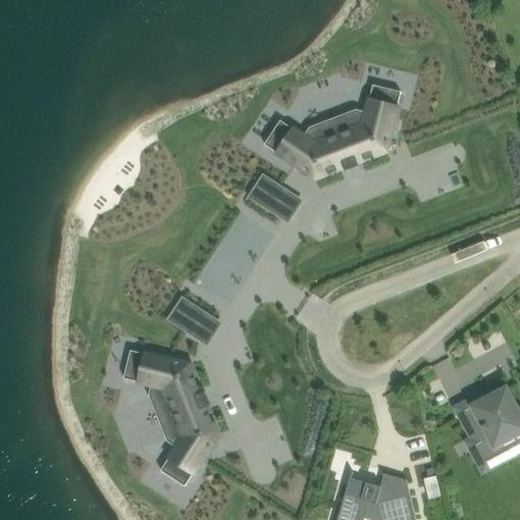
[(365,110),(355,108),(308,125),(302,135),(279,119),(263,143),(314,176),(343,165),(344,169),(358,164),(356,160),(384,149),(400,91),(372,84),(365,110)]
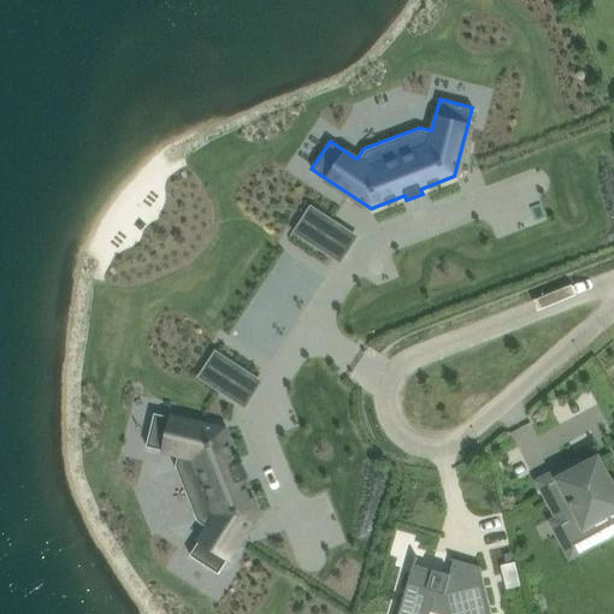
[(291,231),(322,251),(340,223),(310,204),(291,231)]
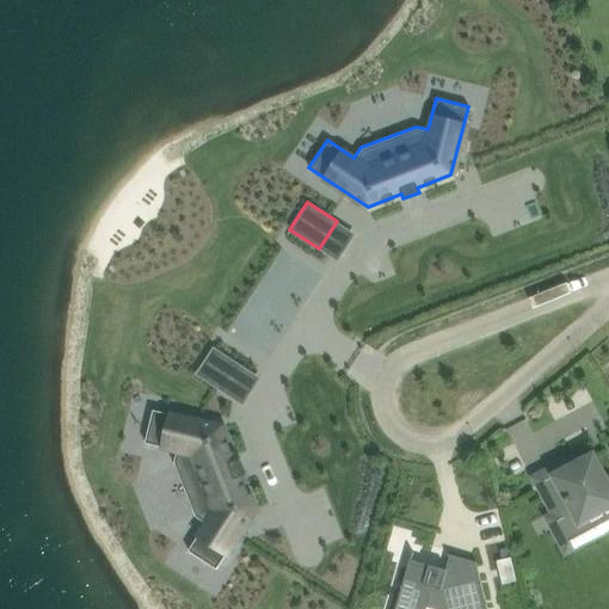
[(223,393),(241,365),(211,345),(194,373),(223,393)]
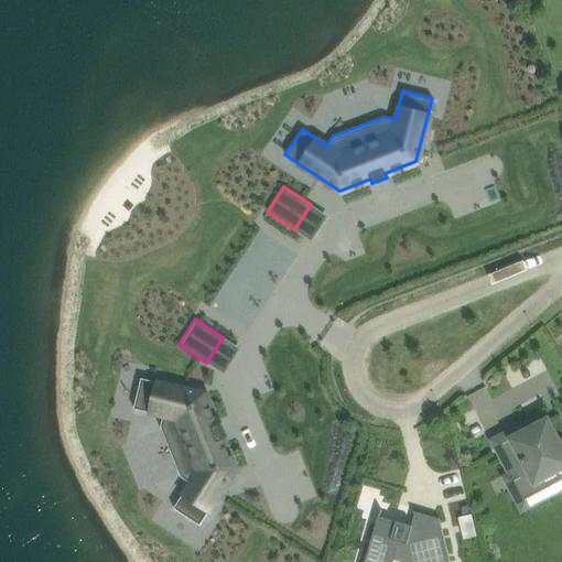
[(216,422),(204,392),(140,377),(133,407),(162,414),(160,425),(180,475),(190,482),(173,507),(198,523),(235,468),(223,438),(226,436),(220,421),(216,422)]
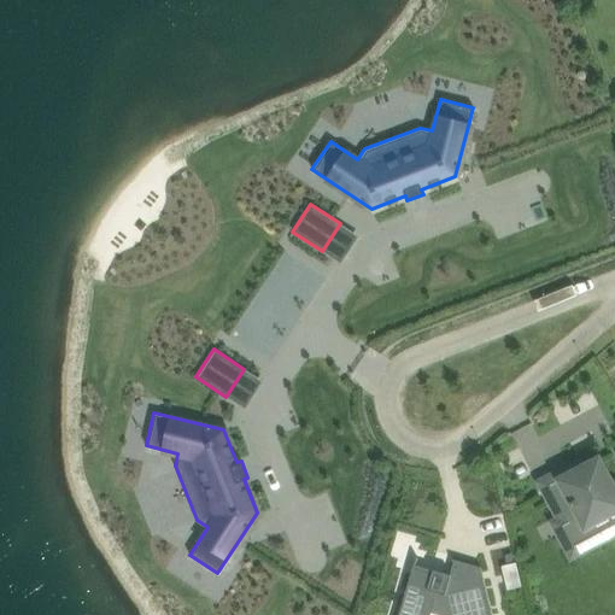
[(614,481),(611,484),(597,457),(558,479),(560,482),(544,491),(558,517),(551,521),(569,555),(596,542),(586,525),(614,509),(614,481)]
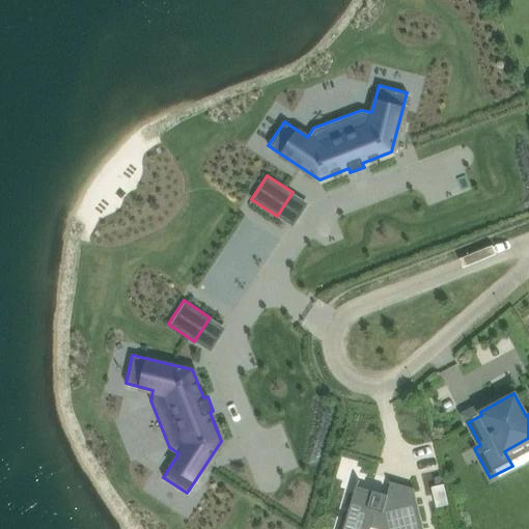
[(364,528),(366,523),(367,521),(390,528),(389,528),(422,528),(412,486),(388,479),(384,493),(371,490),(370,492),(357,489),(356,493),(353,492),(341,528),(364,528)]
